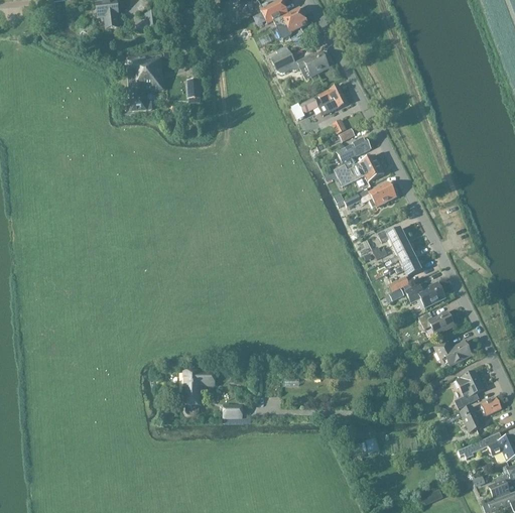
[(117,14),(119,14),(117,0),(106,0),(96,1),(98,17),(105,16),(106,27),(118,26),(117,14)]
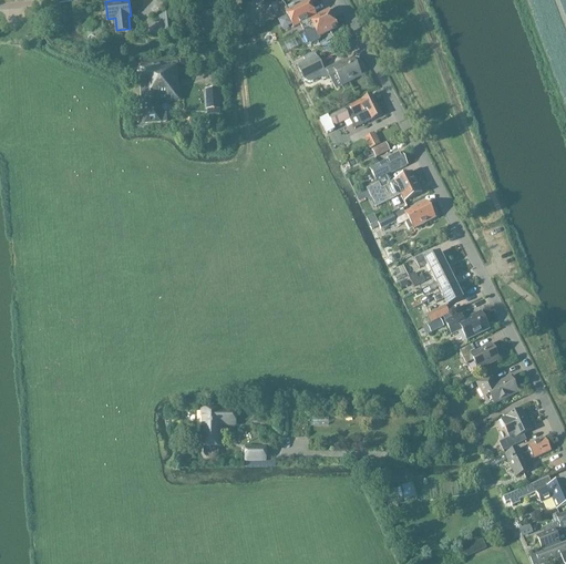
[(265,0),(265,9),(268,9),(268,12),(275,12),(275,9),(278,9),(278,0),(265,0)]
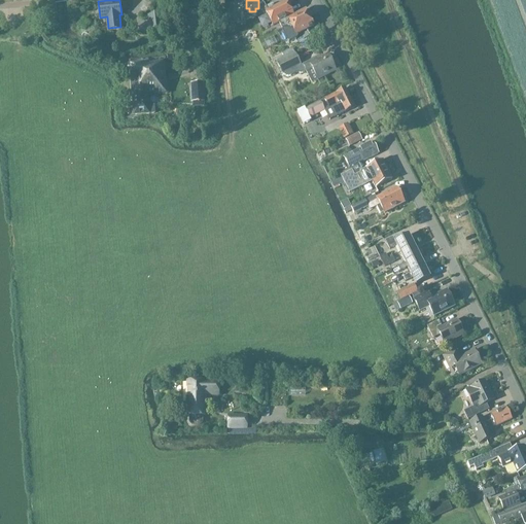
[(283,0),(271,6),(288,39),(296,35),(295,33),(314,24),(307,8),(305,7),(300,10),(293,0),(283,0)]
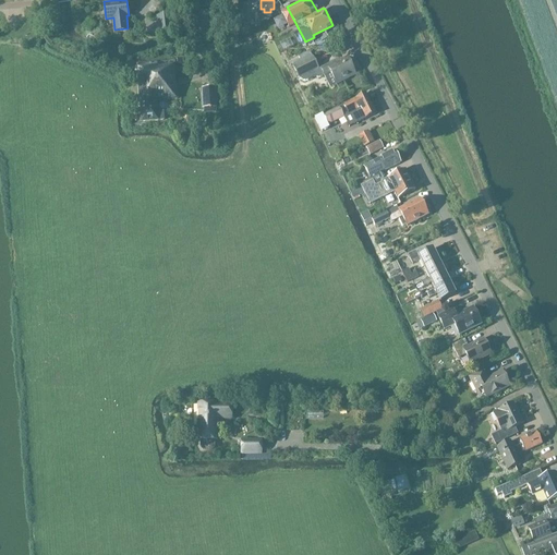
[(255,20),(255,2),(241,2),(241,21),(255,20)]
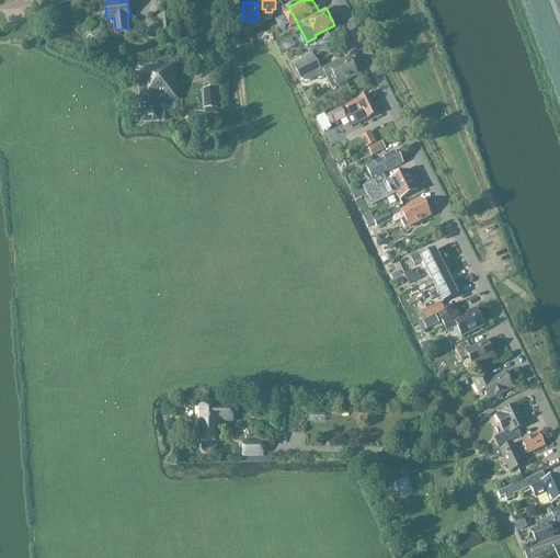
[(161,32),(174,30),(172,12),(159,14),(161,32)]
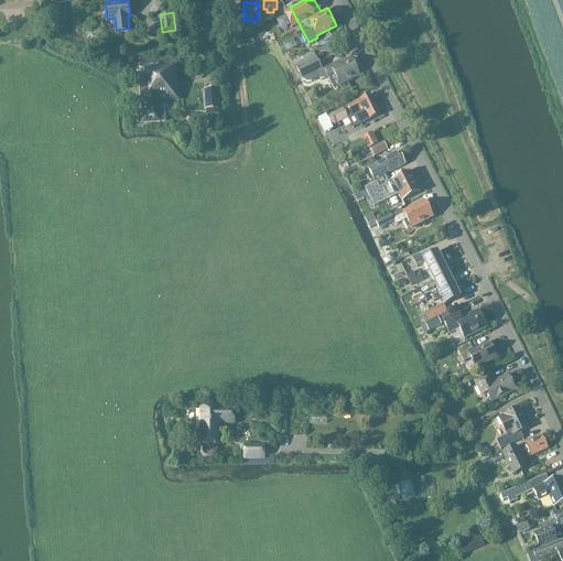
[(305,60),(296,65),(298,65),(303,76),(304,75),(305,77),(307,78),(310,78),(312,78),(320,74),(322,75),(324,75),(328,73),(328,74),(335,71),(340,83),(360,73),(358,67),(358,65),(356,61),(354,60),(353,57),(340,63),(339,60),(325,67),(323,67),(323,66),(314,50),(303,54),(305,60)]
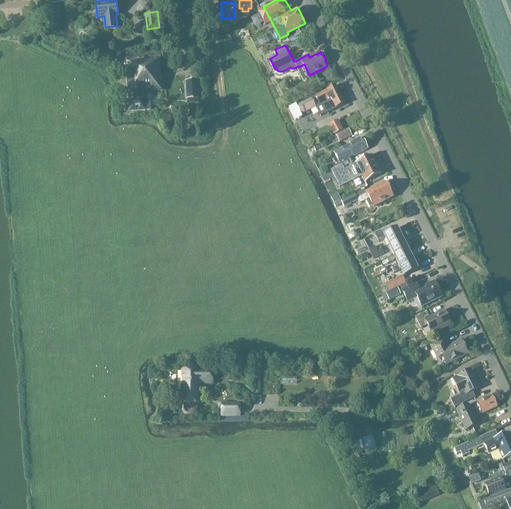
[(145,90),(163,88),(160,54),(126,56),(130,106),(121,106),(121,115),(131,114),(130,109),(146,108),(145,90)]
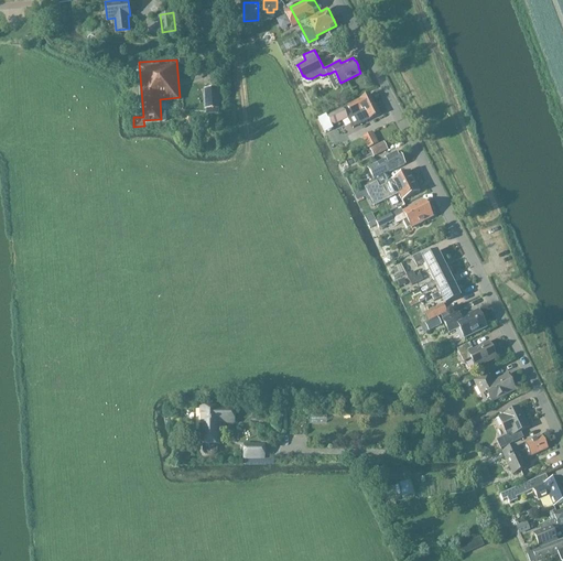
[(347,104),(322,116),(326,127),(348,116),(354,126),(359,122),(364,120),(380,111),(370,92),(347,104)]
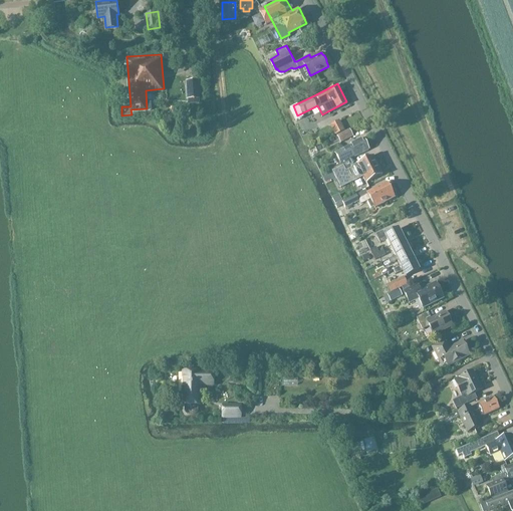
[(349,128),(338,134),(341,140),(353,134),(349,128)]
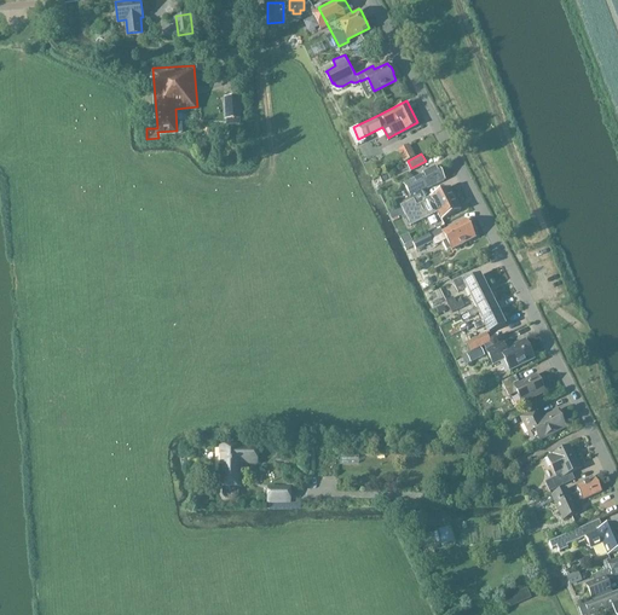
[(416,177),(405,181),(411,193),(422,187),(421,185),(426,183),(428,186),(445,178),(439,164),(416,177)]
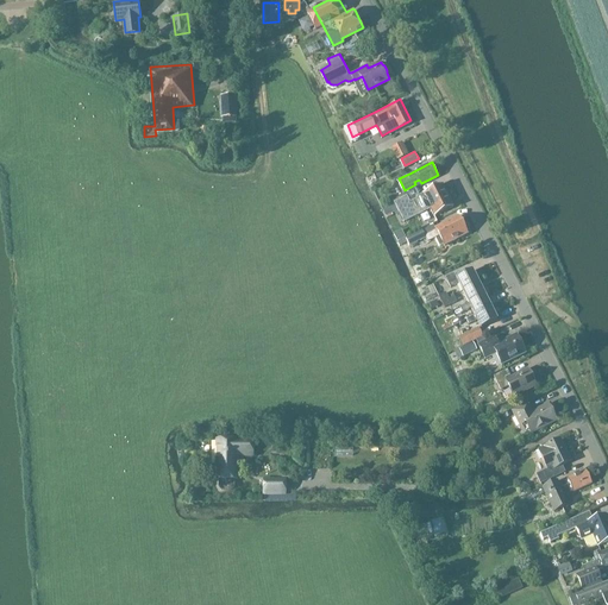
[(434,214),(453,205),(443,182),(417,195),(418,196),(411,200),(407,194),(395,201),(405,220),(431,206),(434,214)]
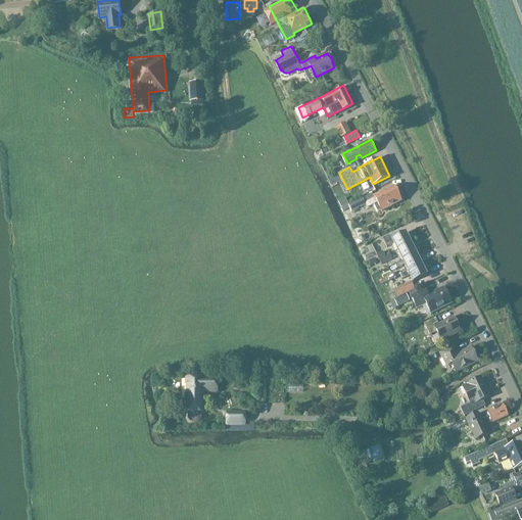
[(374,194),(378,201),(375,203),(378,209),(381,207),(382,209),(401,199),(394,184),(374,194)]
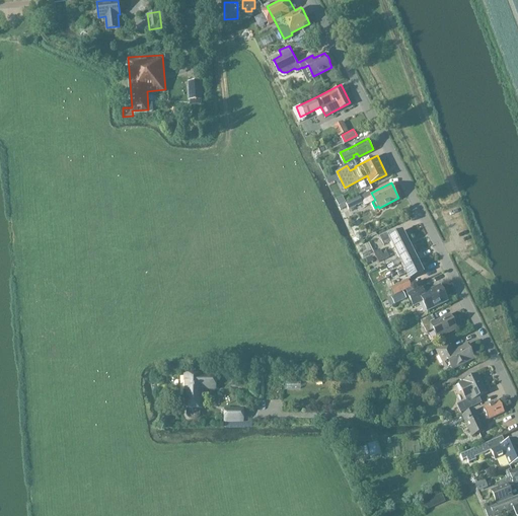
[(360,194),(346,201),(350,208),(363,201),(360,194)]
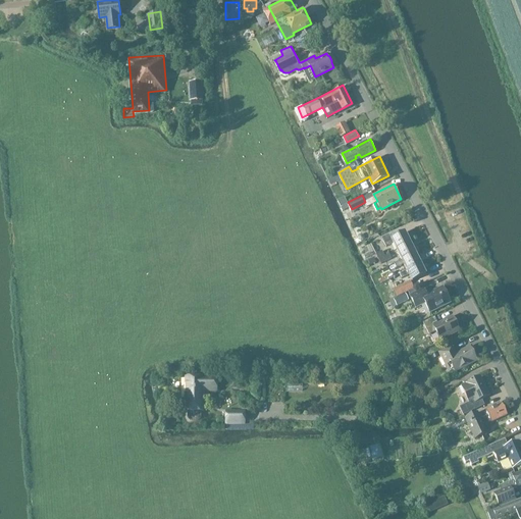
[(394,241),(398,248),(411,241),(405,230),(392,237),(388,239),(386,235),(382,237),(386,245),(394,241)]
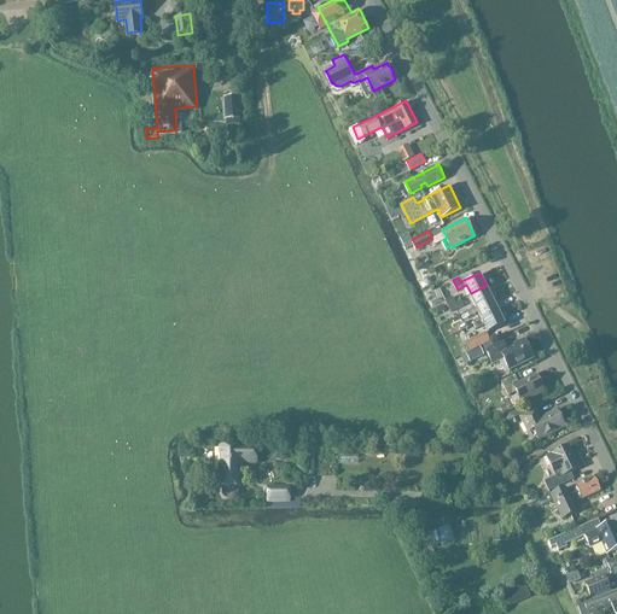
[(477,305),(493,297),(487,285),(471,293),(476,304),(477,305)]
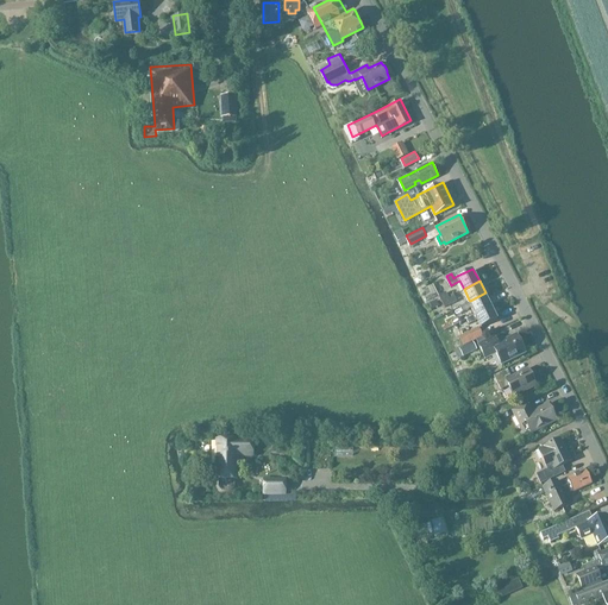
[(446,290),(439,294),(443,300),(450,296),(446,290)]
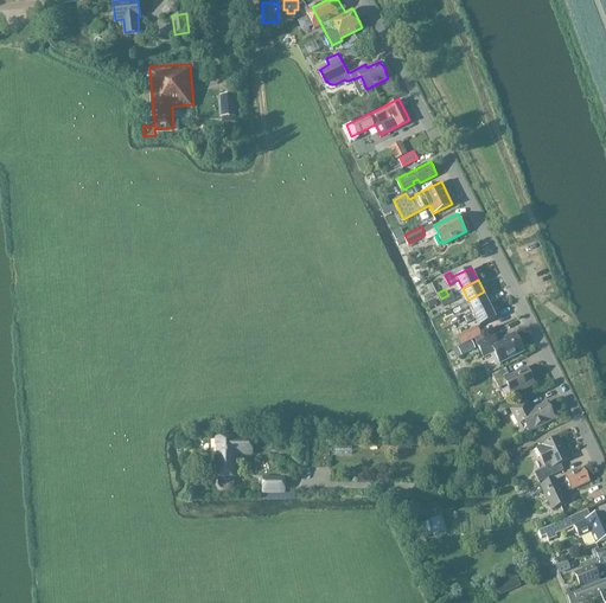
[(471,305),(474,312),(490,305),(484,292),(469,300),(467,299),(459,303),(461,309),(471,305)]
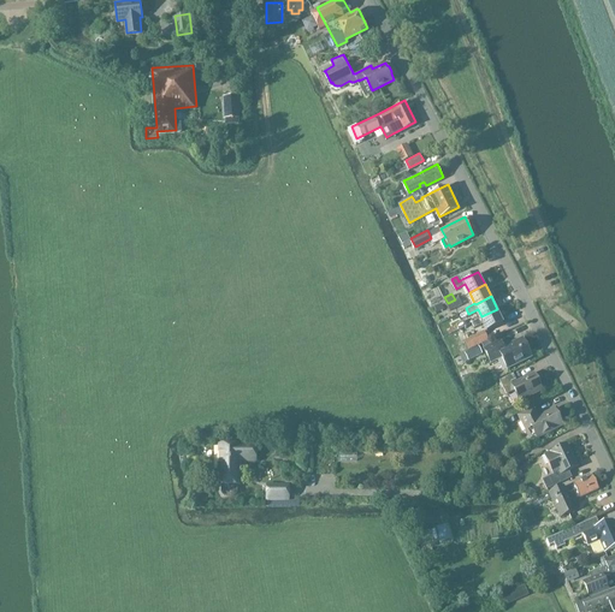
[(457,306),(463,302),(460,297),(455,299),(448,303),(450,308),(457,304),(457,306)]
